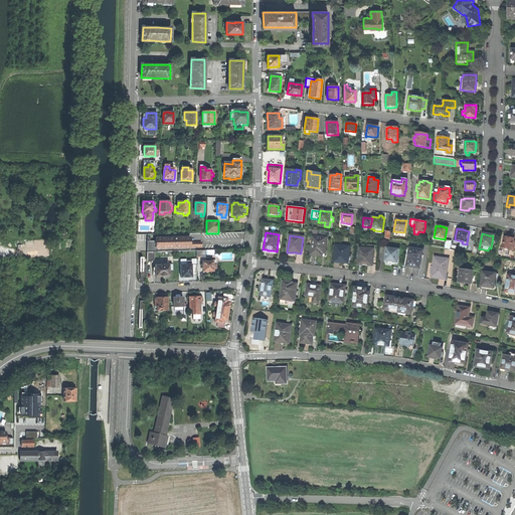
[(313,236),(311,254),(317,255),(322,255),(323,253),(325,253),(326,238),(313,236)]
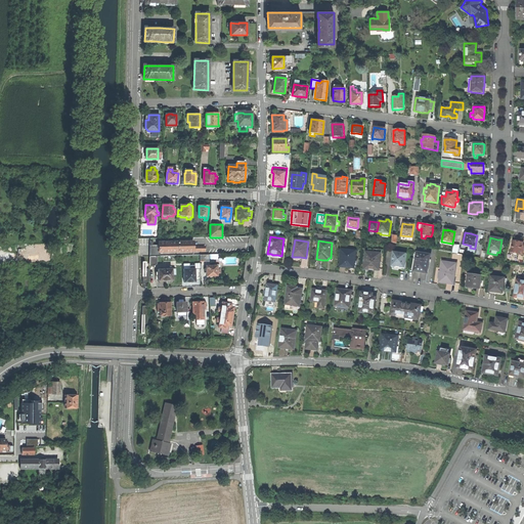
[(516,242),(513,241),(510,253),(513,254),(513,256),(516,257),(517,255),(523,256),(523,248),(523,249),(523,246),(522,246),(522,243),(516,242)]
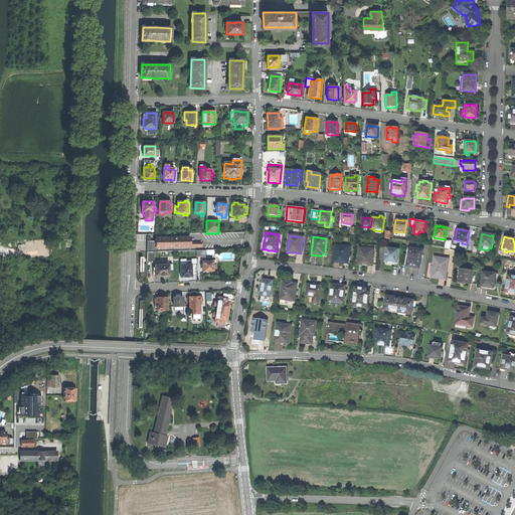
[(190,247),(190,246),(190,242),(190,239),(190,237),(156,238),(156,241),(157,248),(190,247)]
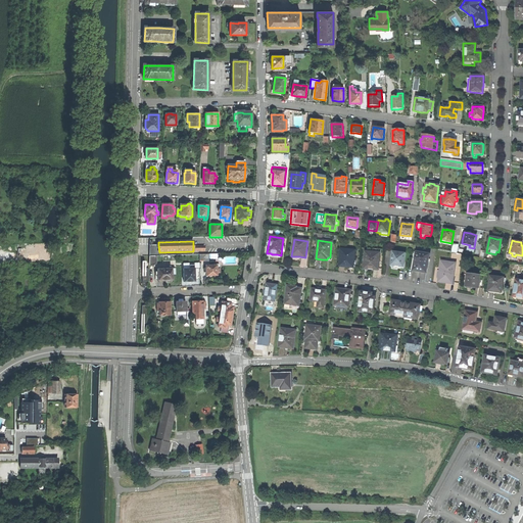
[(159,255),(159,252),(158,245),(151,245),(150,245),(150,251),(149,255),(155,255),(159,255)]
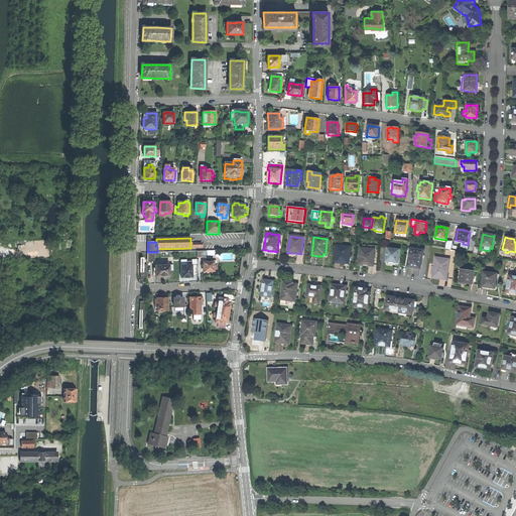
[(337,246),(335,263),(342,263),(349,264),(351,247),(337,246)]
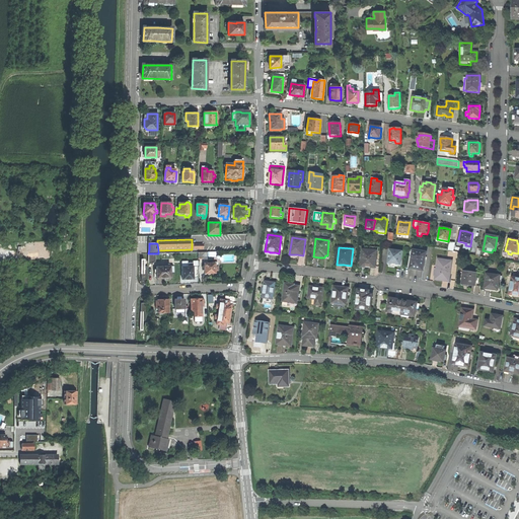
[(362,250),(361,267),(367,268),(375,268),(376,251),(362,250)]
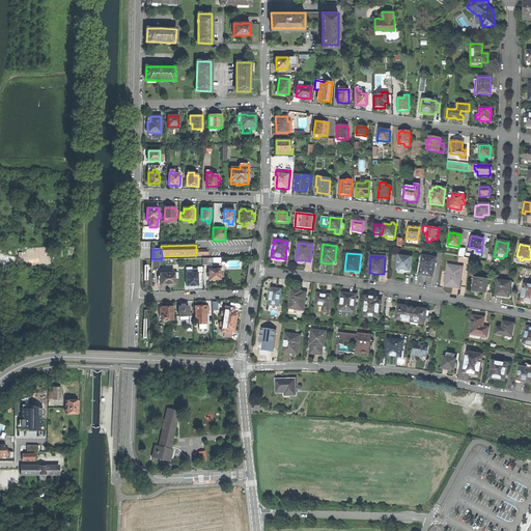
[(398,256),(396,271),(402,272),(410,273),(412,258),(398,256)]
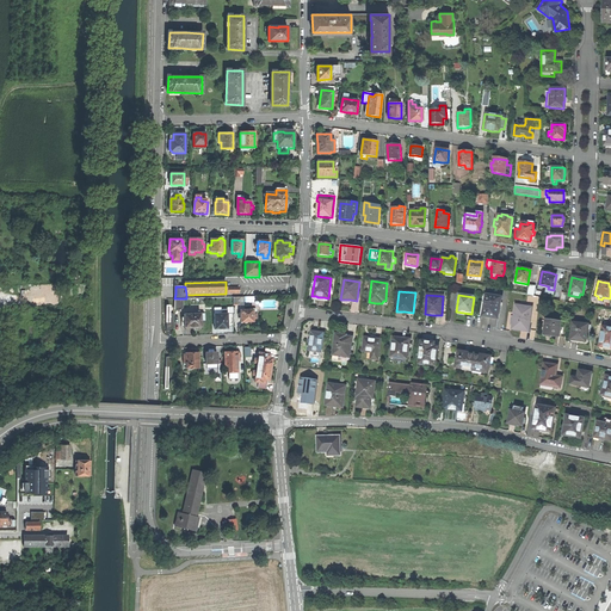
[(501,300),(486,297),(482,319),(491,320),(498,321),(499,308),(500,304),(501,300)]
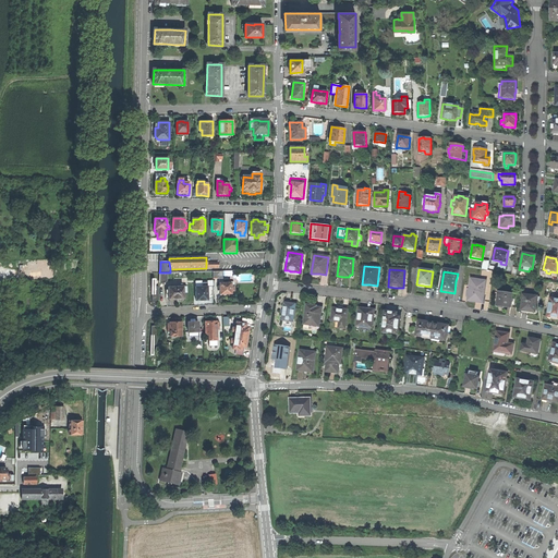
[(485,281),(470,279),(466,301),(476,302),(482,303),(485,281)]
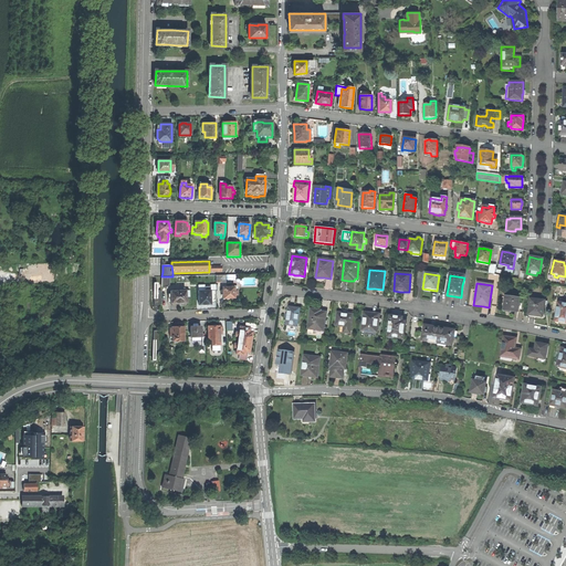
[(234,297),(234,295),(234,290),(234,287),(223,287),(223,299),(230,297),(234,297)]
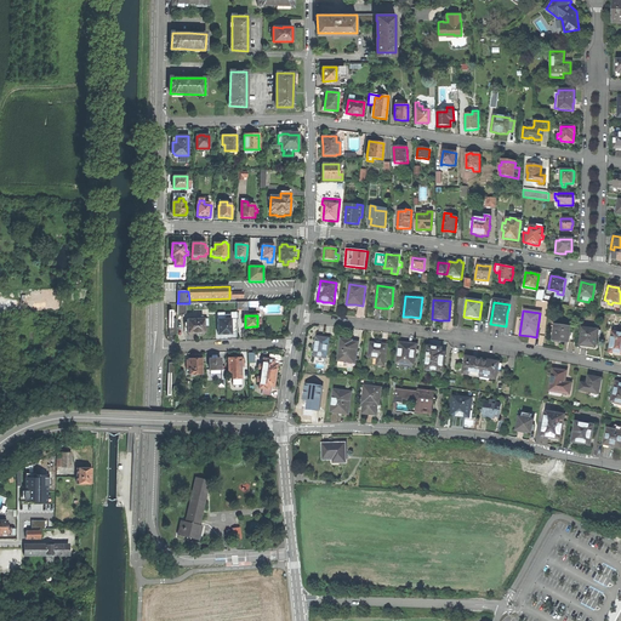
[(197,332),(203,332),(204,332),(204,326),(204,319),(187,319),(187,323),(187,328),(188,332),(197,332)]
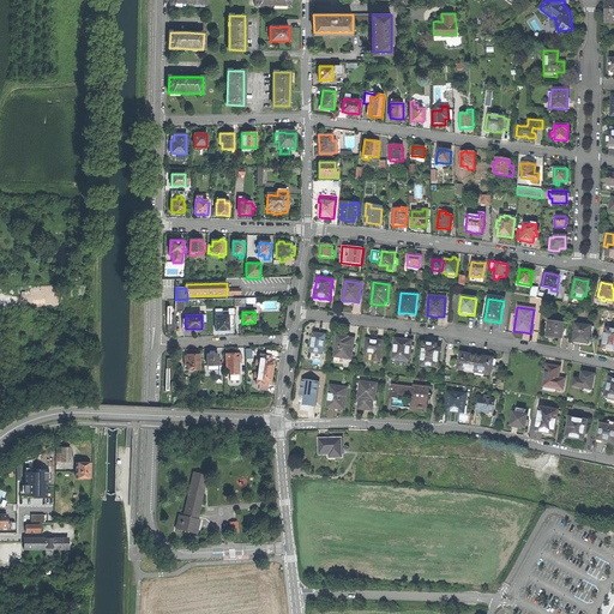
[(229,330),(229,329),(228,315),(222,315),(215,315),(215,331),(223,331),(223,330),(229,330)]
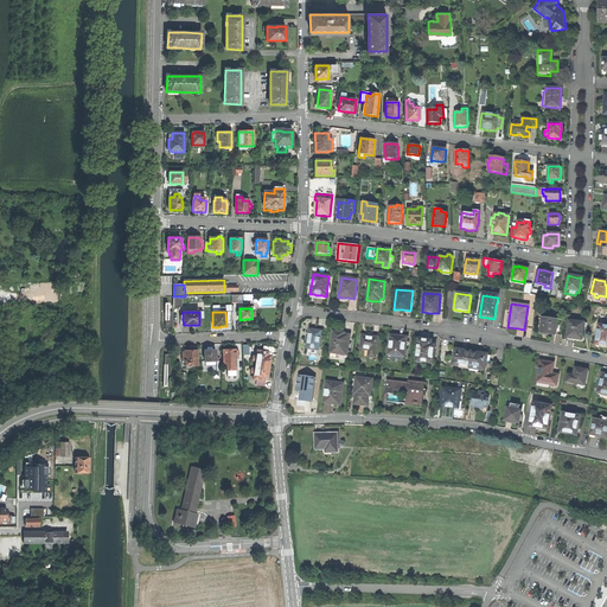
[(542,320),(537,319),(536,328),(541,330),(540,334),(548,334),(555,336),(556,323),(542,320)]
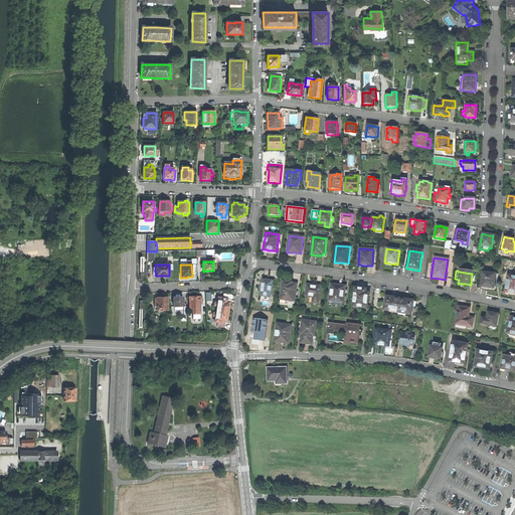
[(495,275),(482,274),(481,288),(487,289),(487,290),(491,291),(494,291),(495,290),(495,285),(494,285),(495,275)]
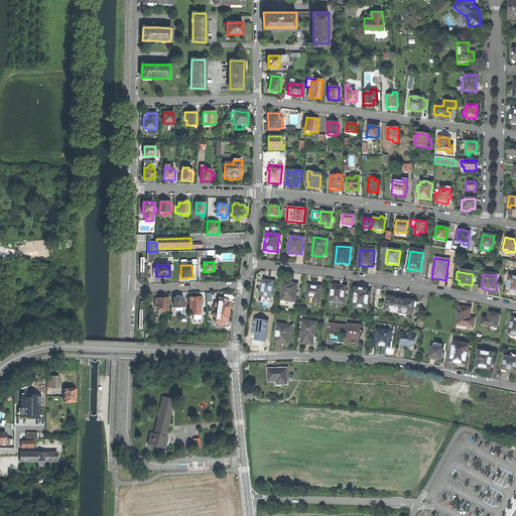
[(515,278),(509,277),(506,295),(513,296),(515,296),(515,278)]
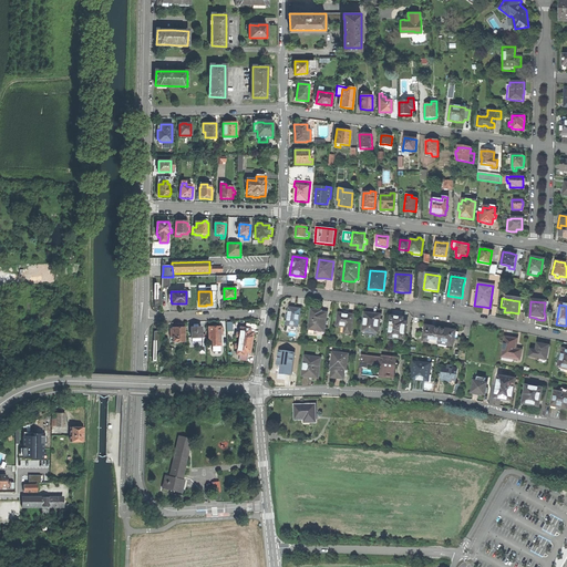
[(292,327),(297,327),(300,309),(294,309),(289,308),(287,323),(287,326),(286,330),(292,330),(292,327)]
